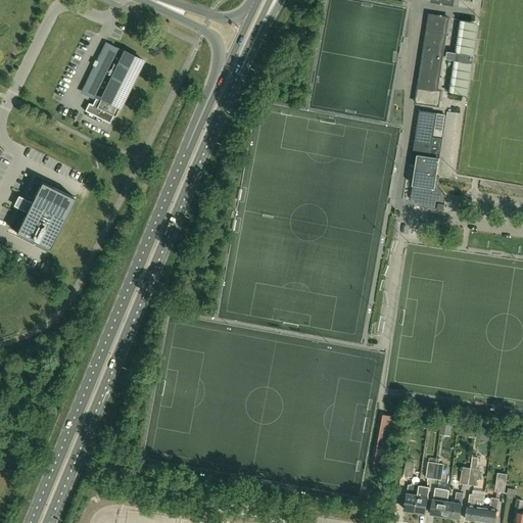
[(438,105),(440,92),(435,91),(446,17),(429,15),(417,102),(438,105)]
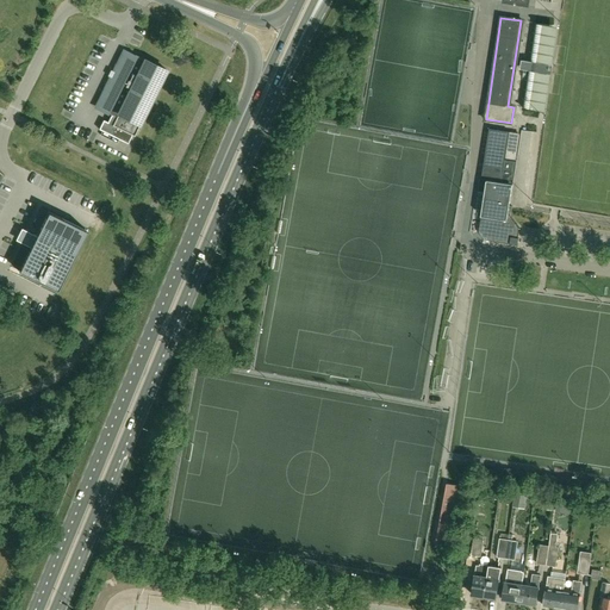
[(553,25),(536,23),(530,62),(529,72),(523,109),(540,111),(553,25)]
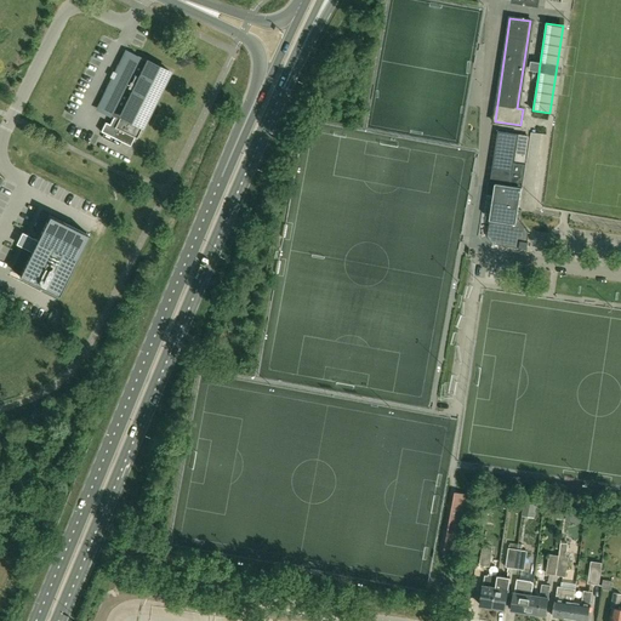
[(126,52),(97,109),(109,115),(112,110),(115,113),(109,125),(106,124),(101,132),(113,137),(130,147),(135,137),(137,138),(170,72),(138,56),(137,57),(127,52),(126,52)]
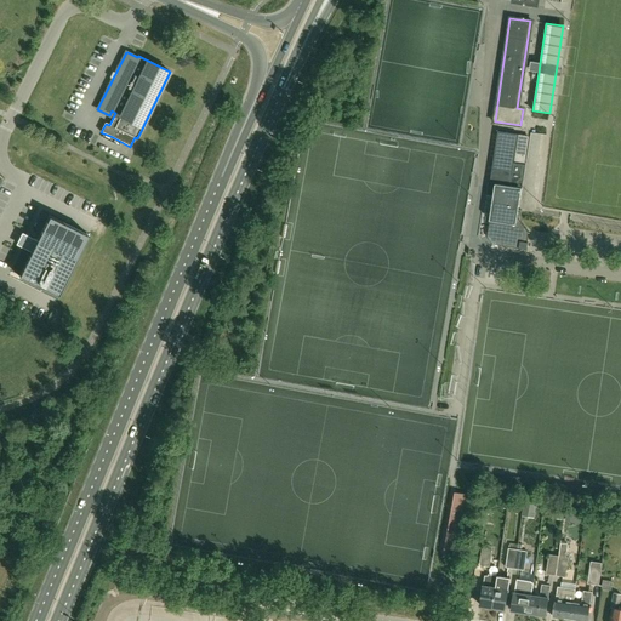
[(540,63),(531,62),(530,72),(539,73),(540,63)]
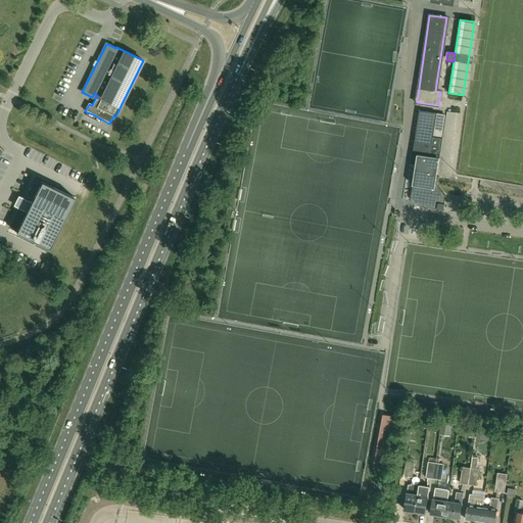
[(444,194),(435,183),(436,178),(443,133),(441,133),(443,114),(420,110),(413,153),(412,153),(410,163),(416,164),(411,199),(415,205),(423,206),(437,209),(437,208),(444,209),(445,203),(443,203),(445,195),(444,194)]
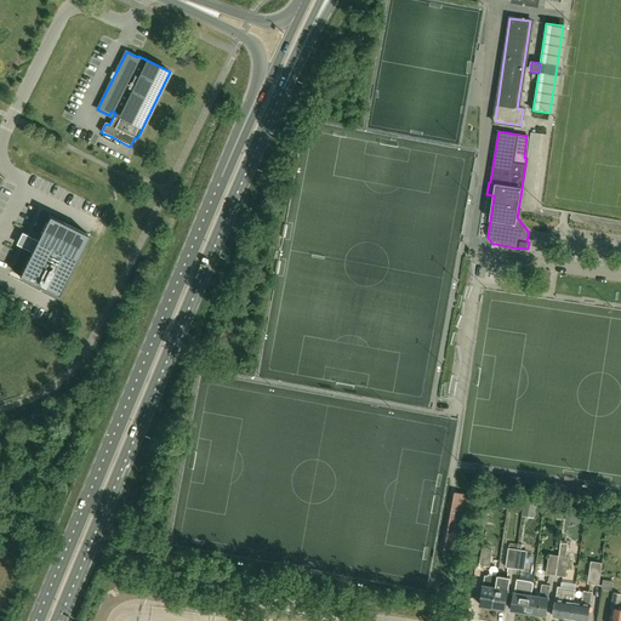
[(63,223),(50,216),(38,239),(38,240),(34,239),(33,239),(28,237),(23,248),(28,250),(32,252),(32,254),(20,277),(58,296),(83,249),(89,235),(63,223)]
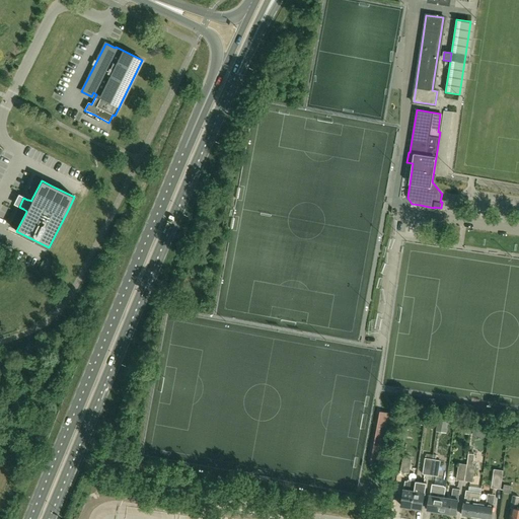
[(163,253),(159,264),(164,266),(168,254),(163,253)]
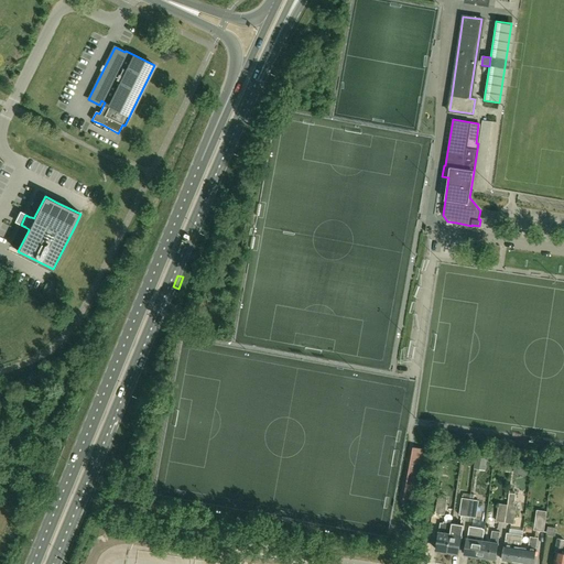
[(420,502),(429,451),(413,447),(404,499),(420,502)]
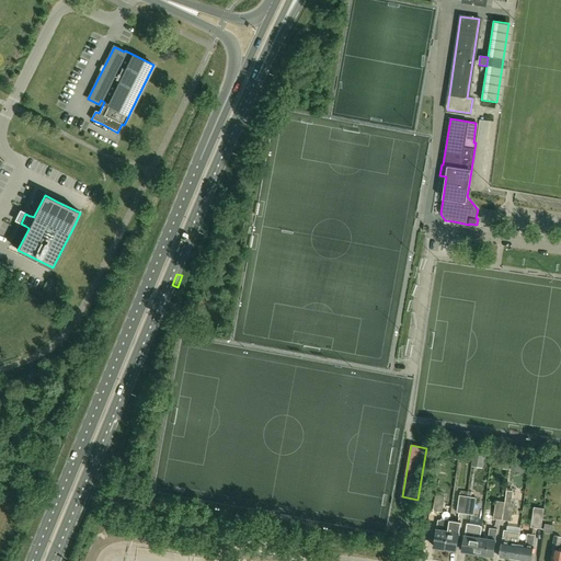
[(484,456),(473,455),(472,467),(482,468),(484,456)]
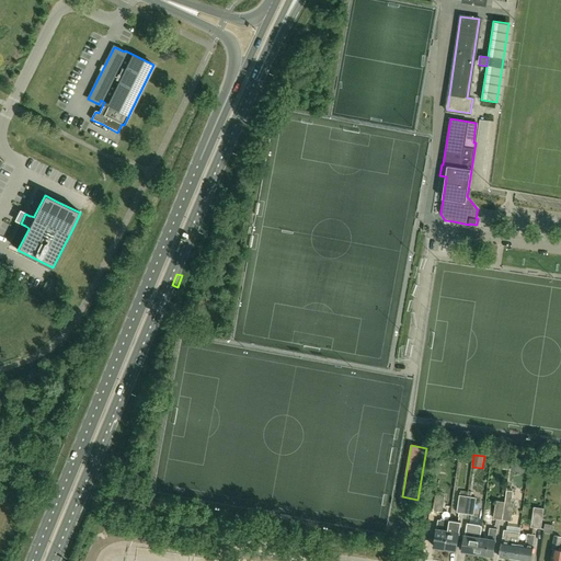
[(506,491),(505,503),(502,521),(512,522),(514,504),(512,504),(513,492),(506,491)]
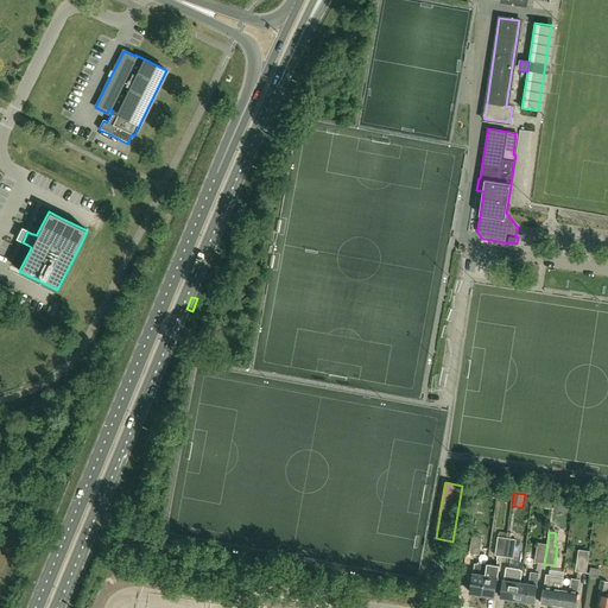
[(480,555),(482,538),(473,537),(469,553),(480,555)]
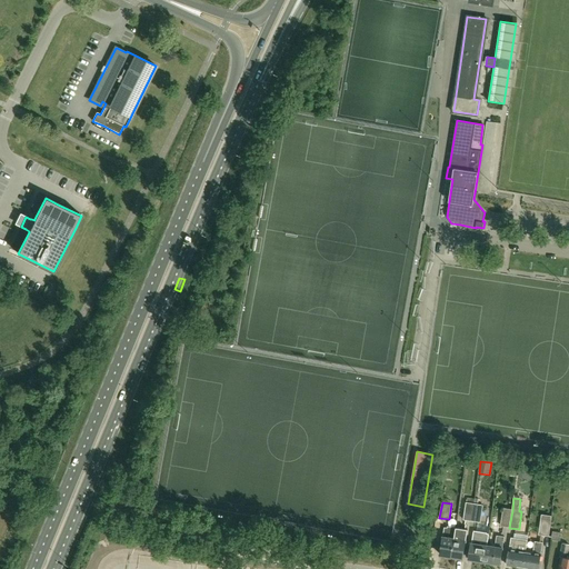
[(482,506),(472,503),(470,521),(480,522),(482,506)]
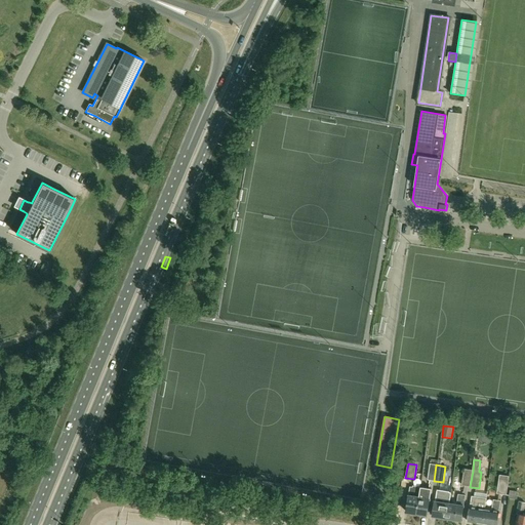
[(462,486),(470,487),(473,471),(465,470),(462,486)]
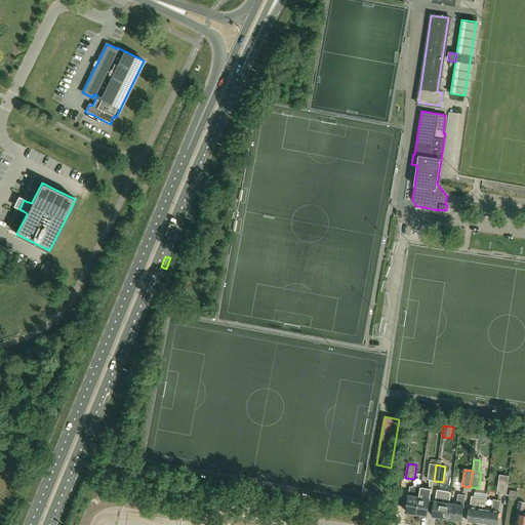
[(510,477),(499,476),(497,493),(507,495),(510,477)]
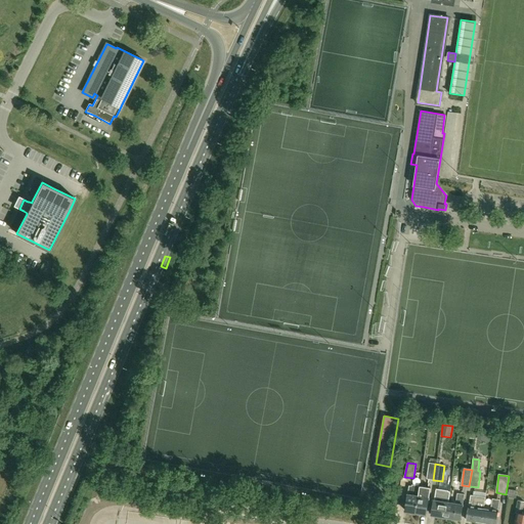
[(405,511),(417,512),(420,487),(409,485),(405,511)]
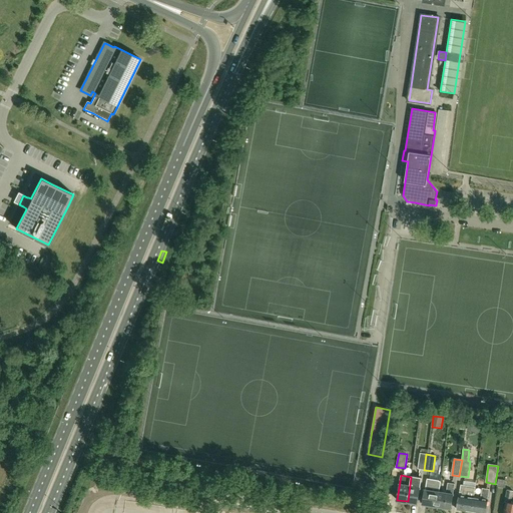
[(418,503),(422,479),(411,477),(408,501),(418,503)]
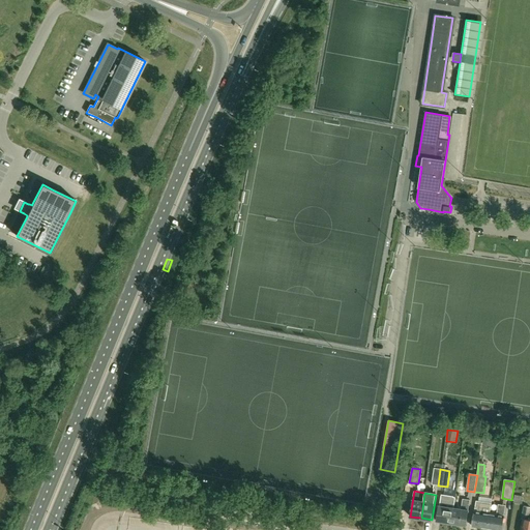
[(524,494),(516,493),(513,503),(522,504),(524,494)]
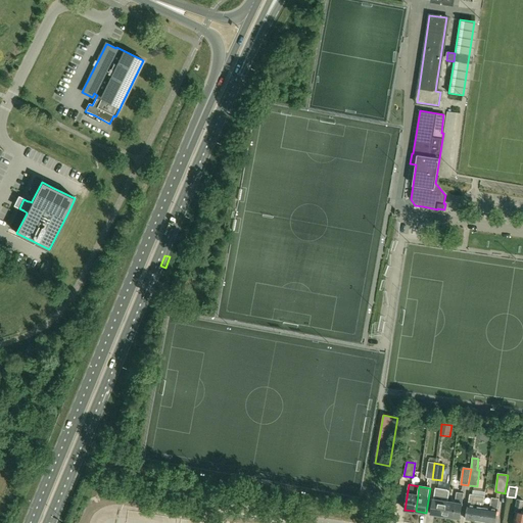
[(445,516),(447,501),(449,490),(435,488),(433,498),(431,514),(439,515),(439,517),(444,517),(444,516),(445,516)]
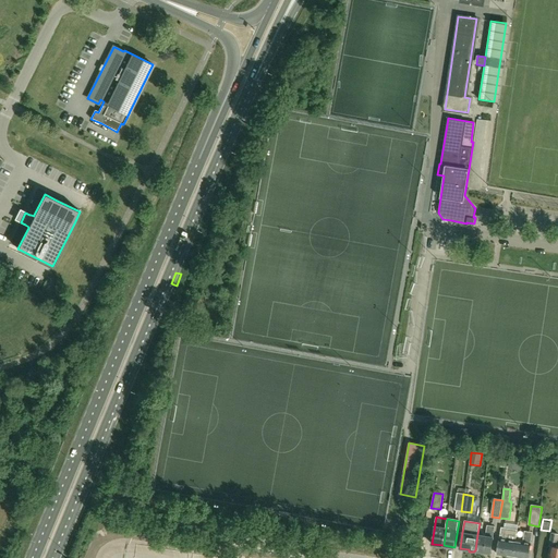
[(487,524),(485,535),(477,534),(475,550),(477,550),(476,553),(482,554),(483,552),(492,553),(494,537),(493,537),(495,526),(487,524)]
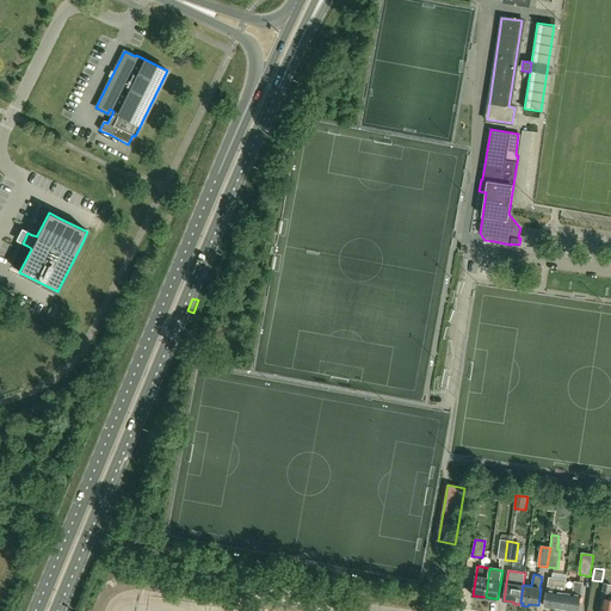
[(544,608),(561,610),(565,592),(566,580),(549,578),(548,590),(547,590),(544,608)]
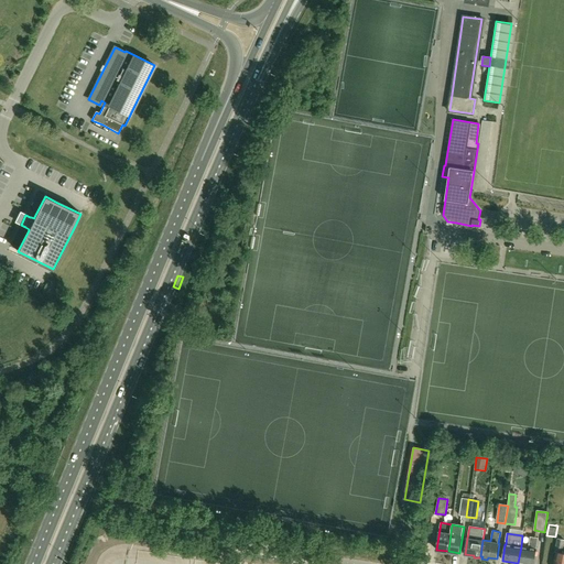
[(530,537),(529,548),(521,546),(518,563),(528,563),(533,563),(537,549),(535,549),(538,538),(530,537)]
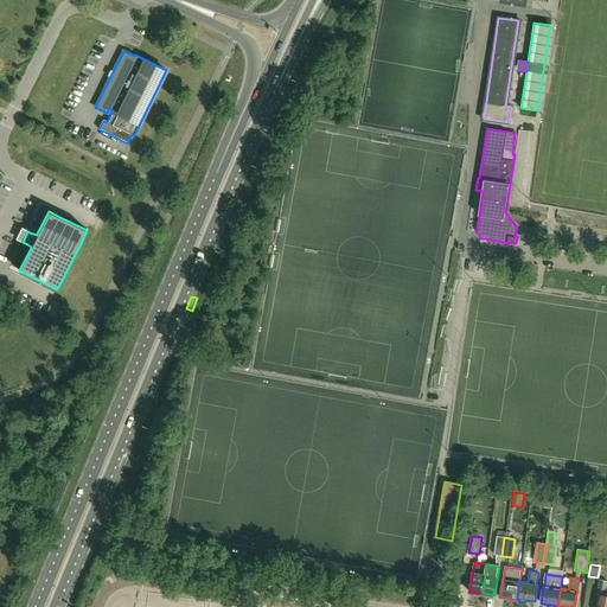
[(600,594),(596,606),(606,606),(606,594),(605,595),(606,583),(606,581),(600,580),(598,594),(600,594)]
